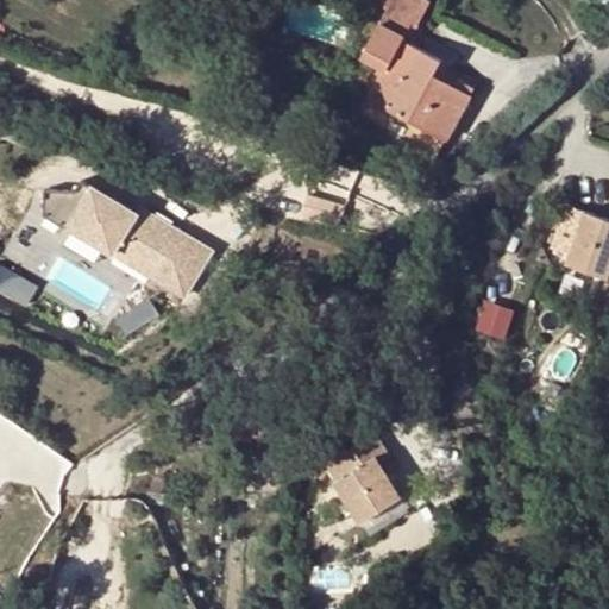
[(444,60),(410,43),(403,39),(413,20),(420,24),(432,0),(389,0),(388,5),(390,7),(365,57),(383,68),(381,75),(400,86),(389,108),(447,139),(471,95),(434,77),(439,69),(444,60)]
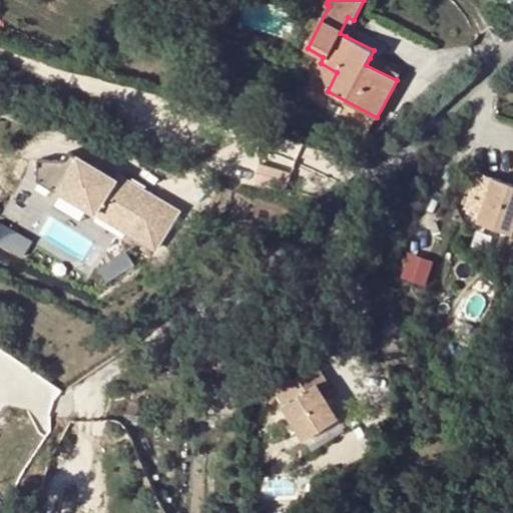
[(346,36),(354,20),(348,17),(340,33),(346,36)]
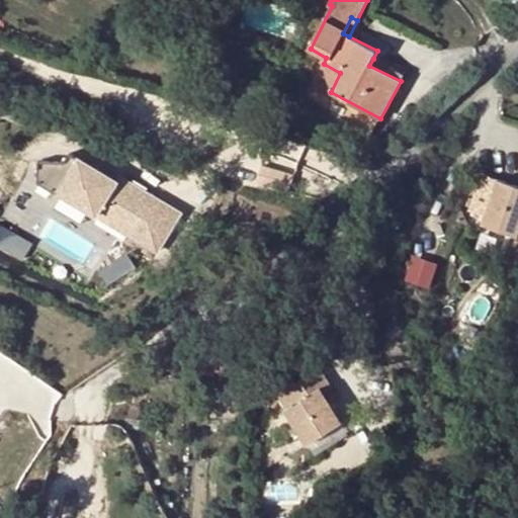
[(369,66),(401,81),(404,75),(373,59),(369,66)]
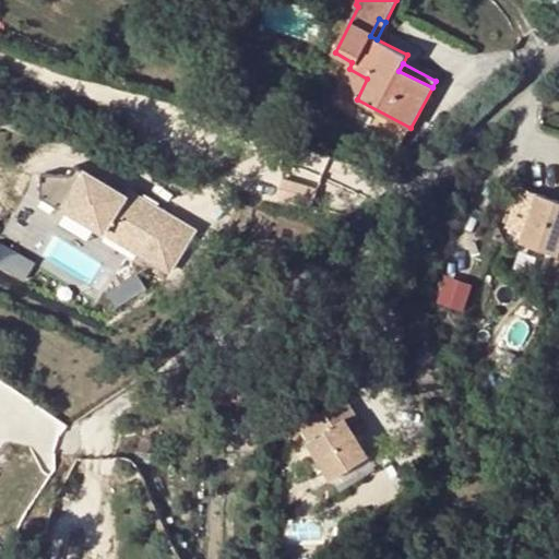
[(367,79),(349,69),(339,90),(357,99),(367,79)]
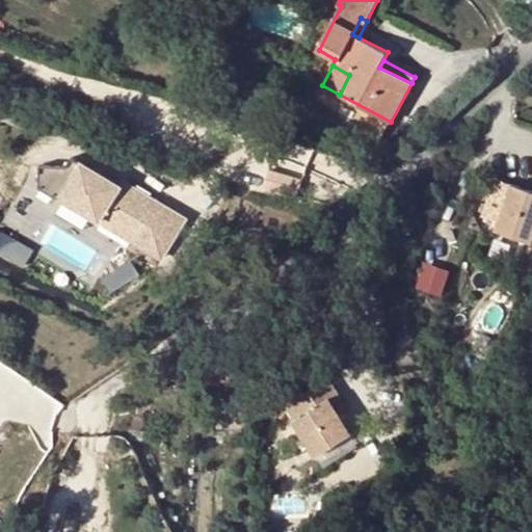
[(130,190),(128,195),(79,166),(73,176),(46,176),(40,189),(55,200),(62,200),(136,245),(138,240),(164,257),(183,225),(158,209),(160,205),(157,203),(152,206),(142,201),(142,195),(130,190)]
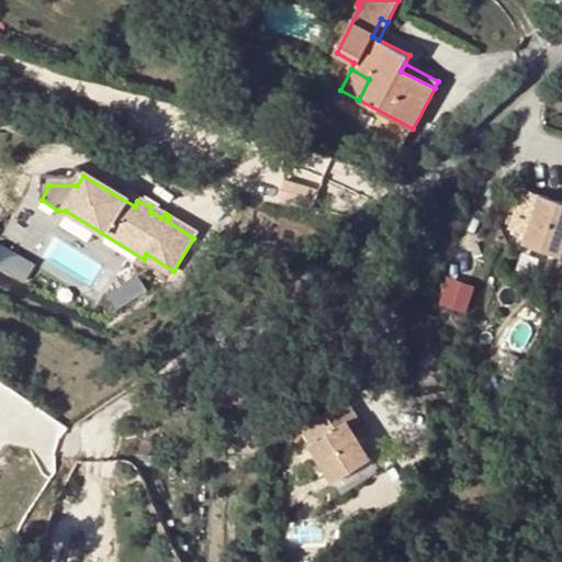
[(319,190),(287,180),(281,198),(314,208),(319,190)]
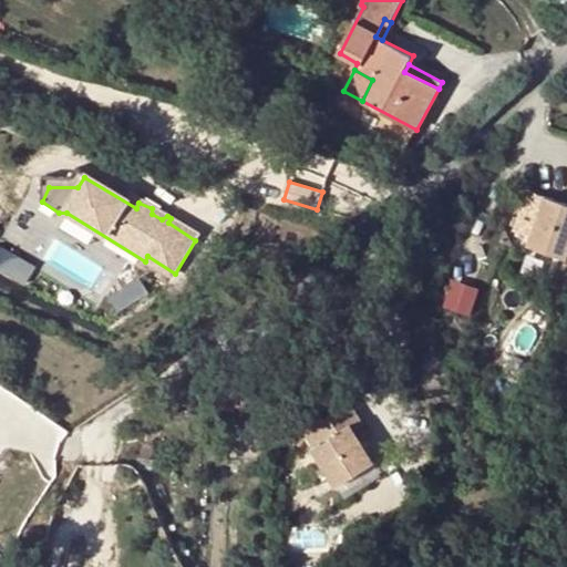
[(566,253),(566,203),(531,188),(515,228),(531,235),(528,244),(566,258),(566,253)]
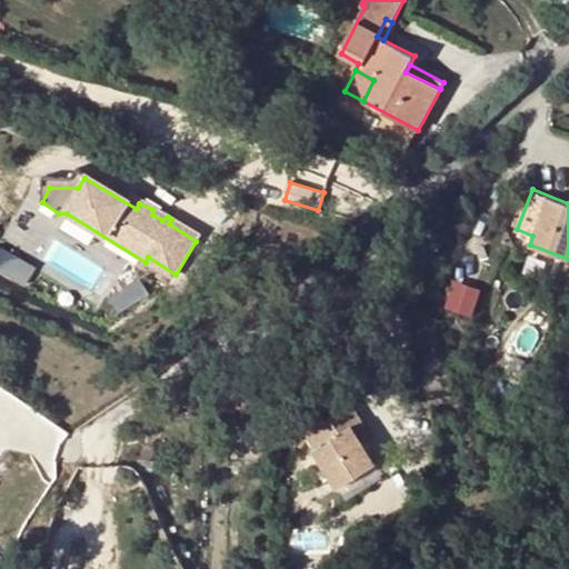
[(168,217),(152,209),(152,215),(162,220),(168,217)]
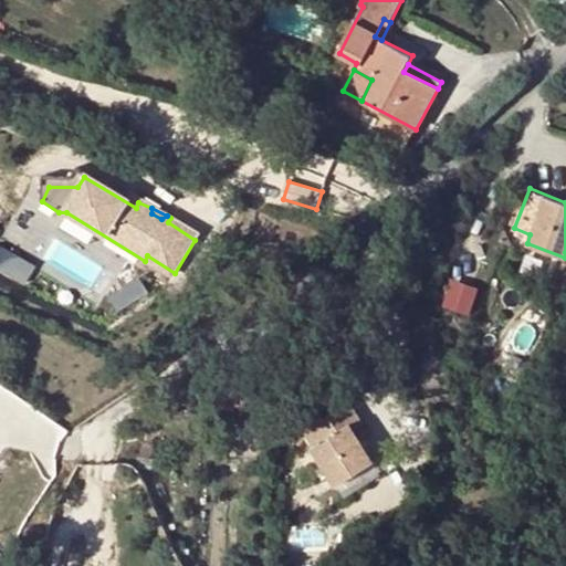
[(198,234),(170,218),(168,222),(195,240),(198,234)]
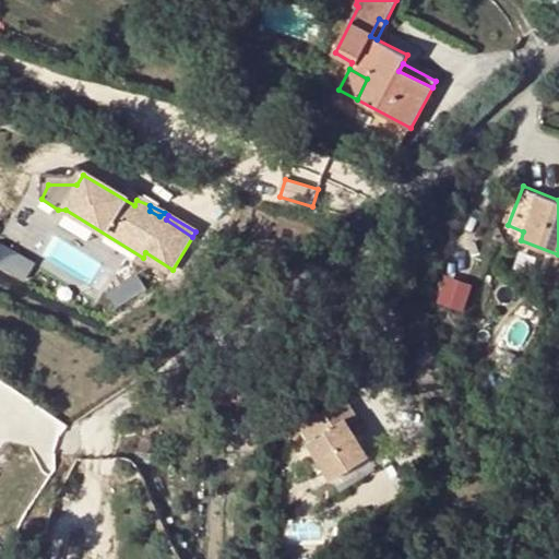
[(0,241),(0,266),(7,271),(18,253),(0,241)]
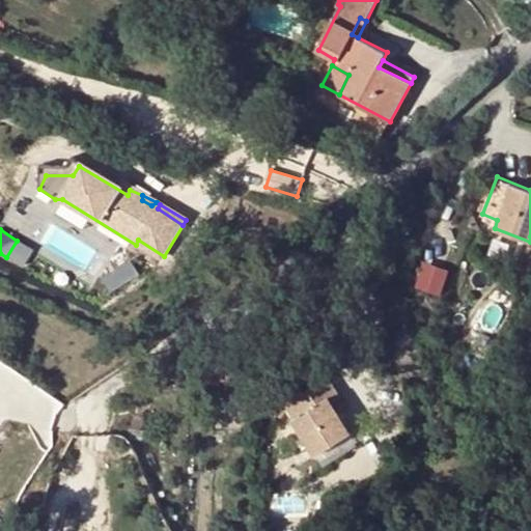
[(164,256),(138,240),(136,245),(161,260),(164,256)]
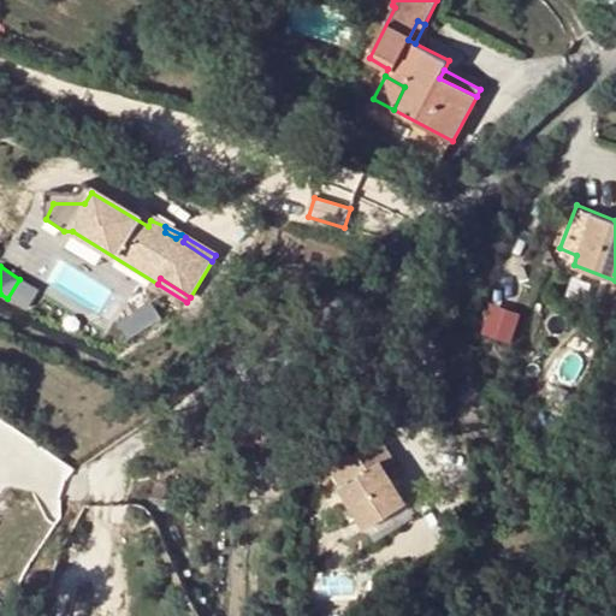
[(40,291),(19,279),(7,298),(28,312),(40,291)]
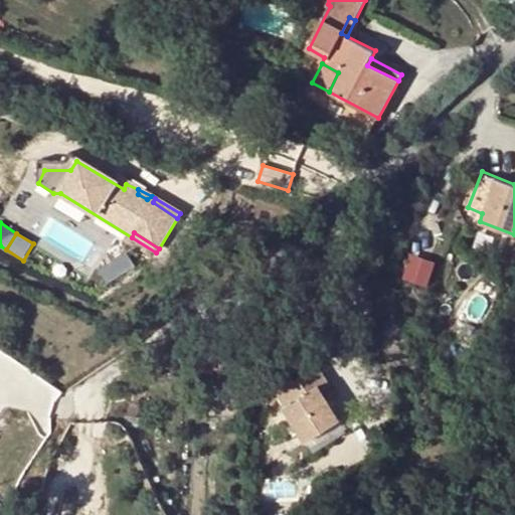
[(411,252),(404,277),(431,285),(438,260),(411,252)]
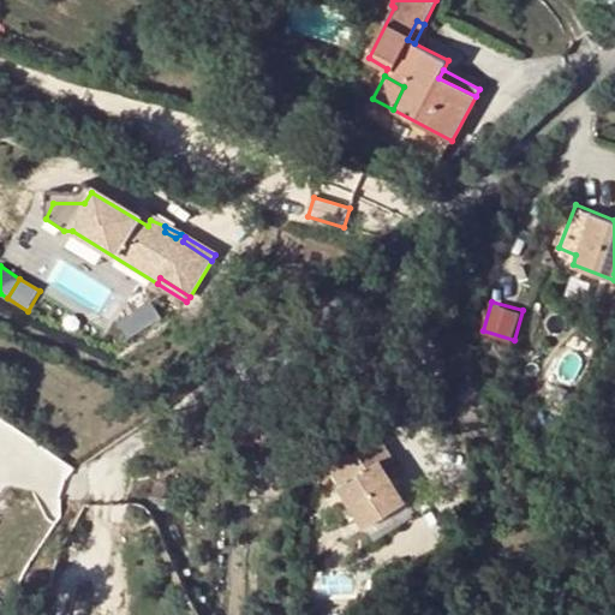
[(344,485),(335,493),(362,532),(365,530),(405,503),(389,481),(378,465),(389,459),(377,441),(333,469),(344,485)]
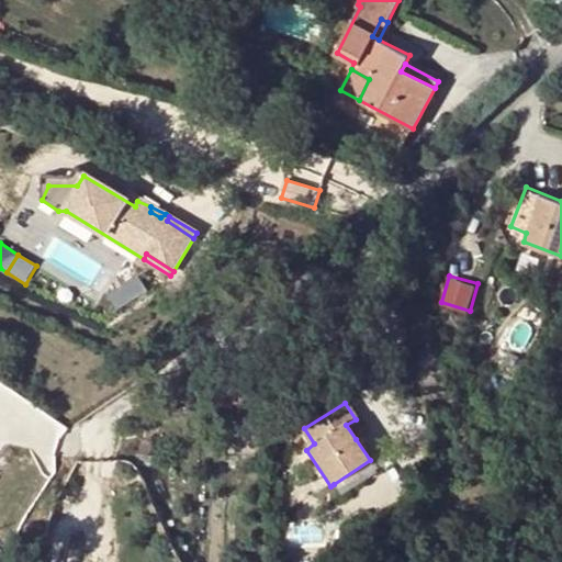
[(364,434),(356,419),(346,425),(356,439),(364,434)]
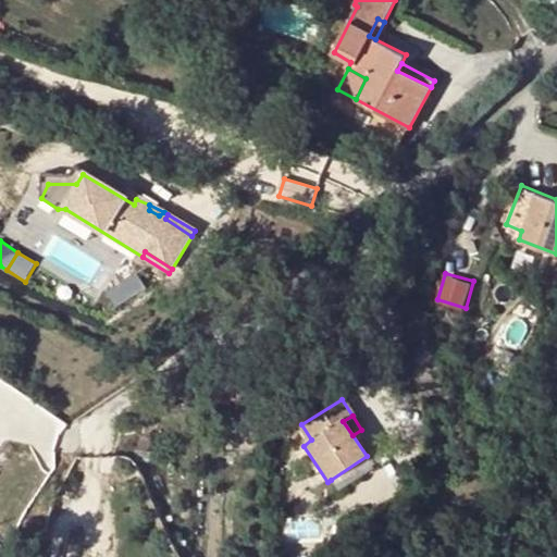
[(294,431),(304,446),(311,440),(301,424),(294,431)]
